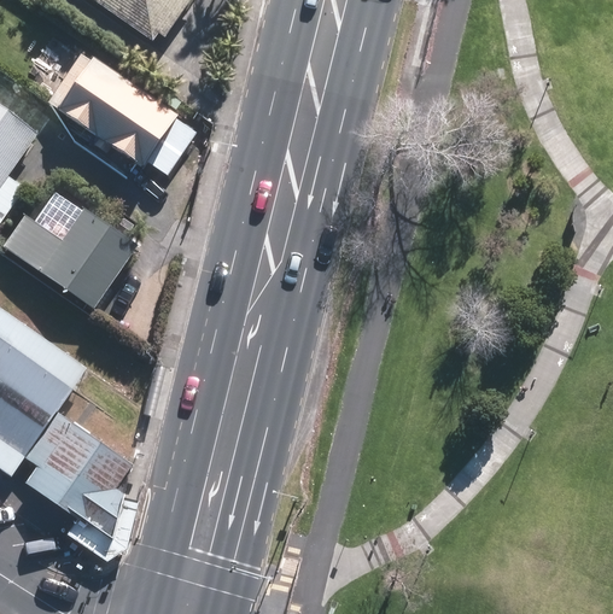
[(94,0),(153,40),(158,31),(165,36),(190,0),(94,0)]
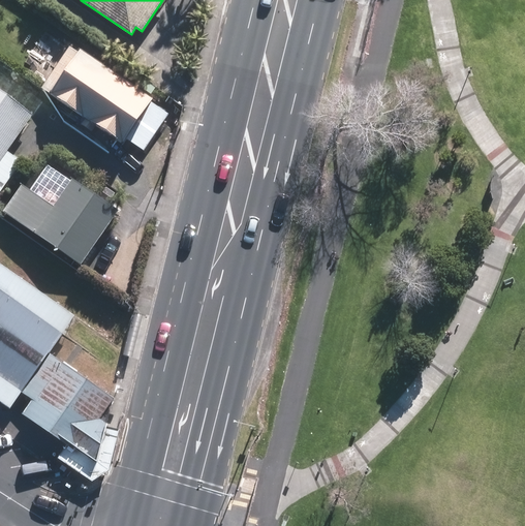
[(156,99),(82,49),(76,56),(66,50),(40,87),(51,94),(124,145),(128,140),(143,150),(168,114),(153,103),(156,99)]
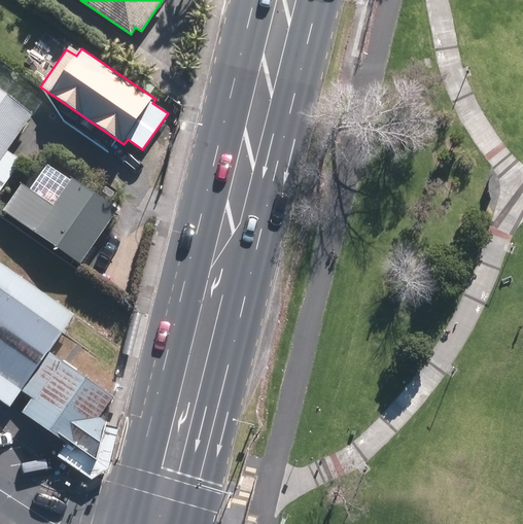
[(0,181),(15,161),(1,150),(30,110),(0,88),(0,181)]
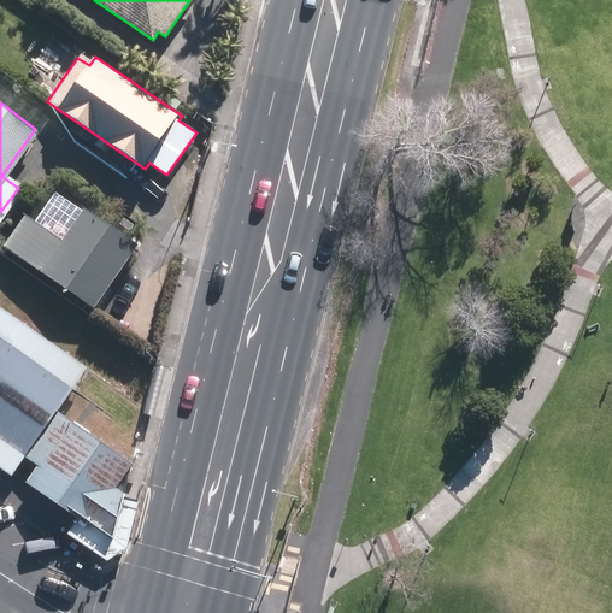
[(94,310),(137,245),(86,210),(64,241),(24,214),(3,247),(94,310)]
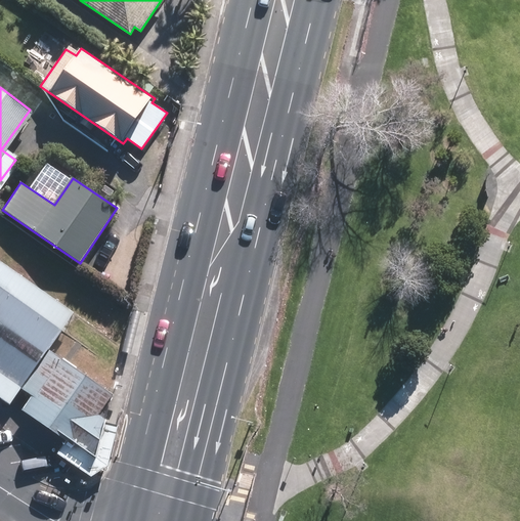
[(73,310),(0,260),(0,392),(10,399),(73,310)]
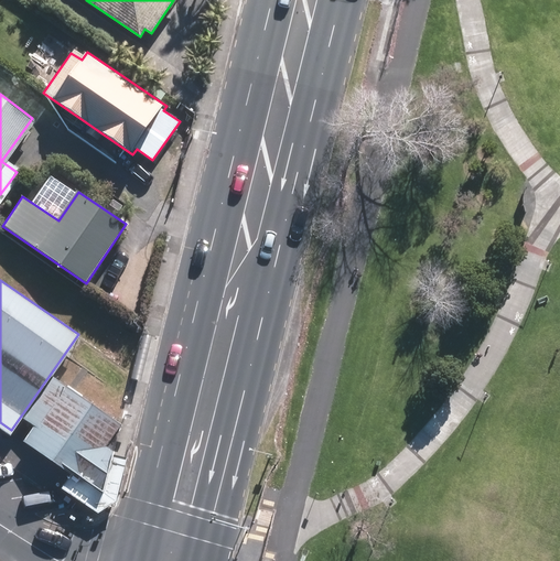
[(119,421),(53,374),(23,416),(32,421),(22,438),(71,471),(99,491),(110,453),(114,448),(106,442),(119,421)]
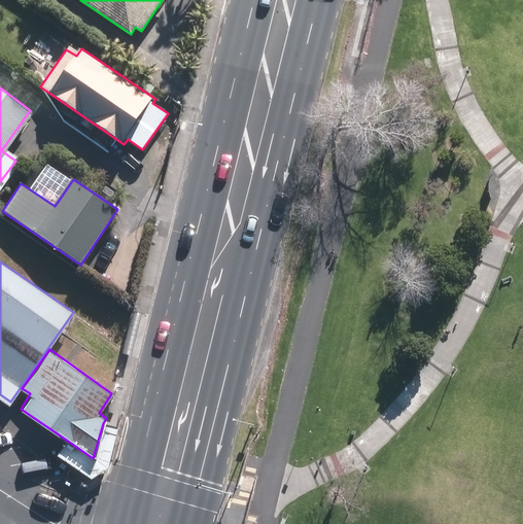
[(118,425),(103,423),(93,458),(66,440),(56,454),(91,476),(108,465),(118,425)]
